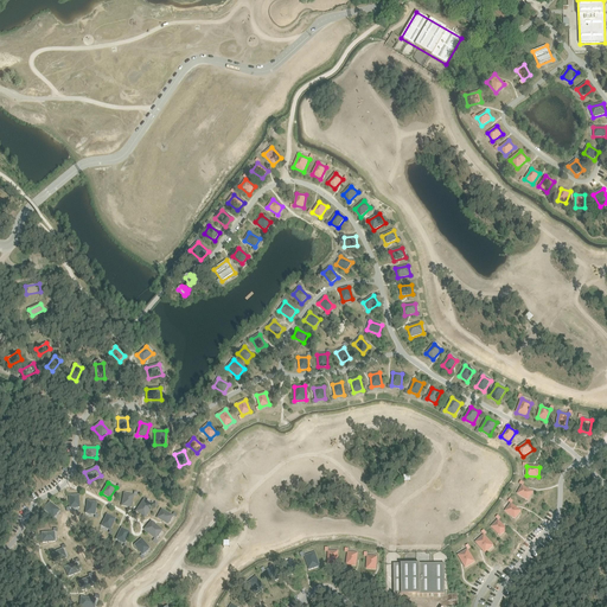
[(517,493),(528,500),(534,492),(522,485),(517,493)]
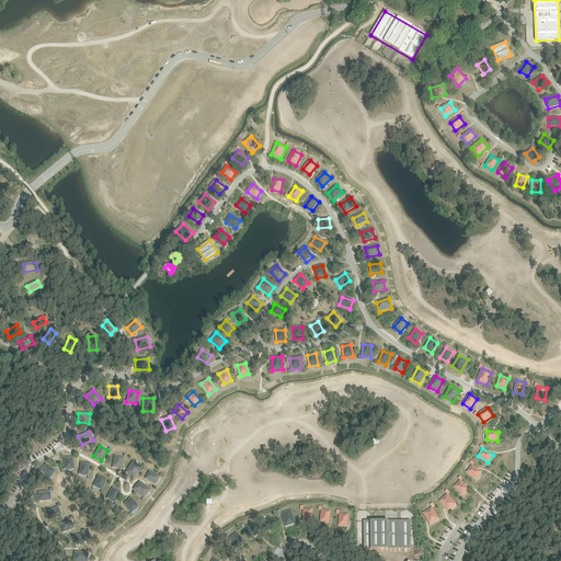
[(115,456),(113,467),(122,469),(124,458),(115,456)]
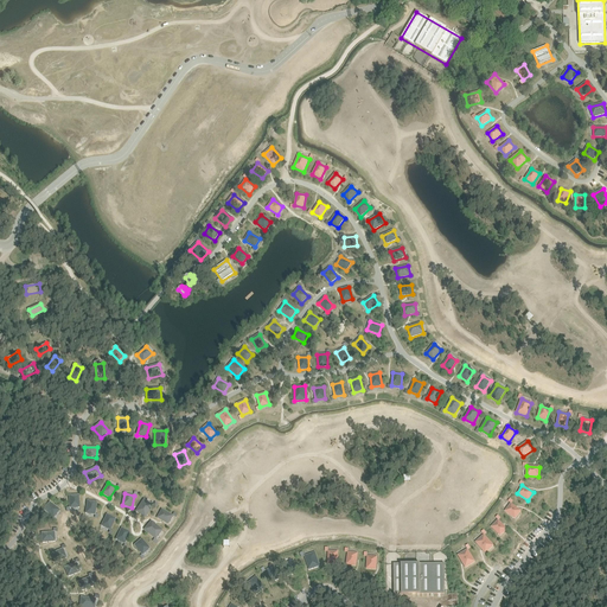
[(80,508),(78,496),(69,496),(70,509),(80,508)]
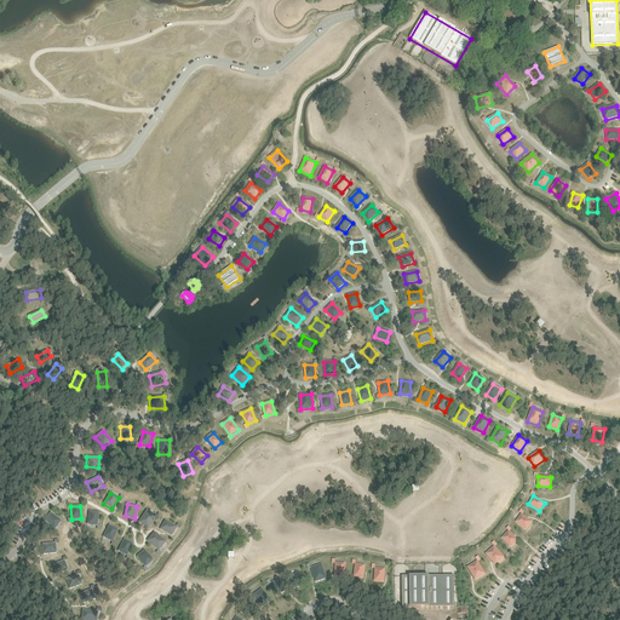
[(147,510),(138,522),(148,528),(156,516),(147,510)]
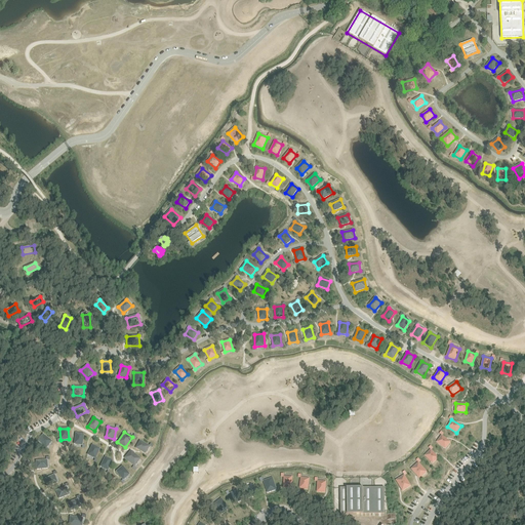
[(82,445),(84,434),(76,433),(74,444),(82,445)]
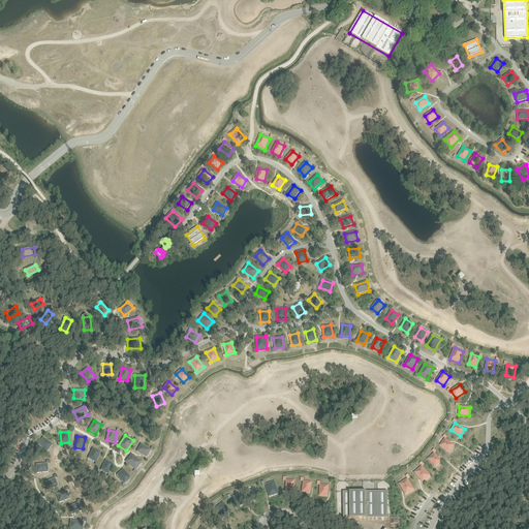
[(52,444),(43,438),(38,444),(47,452),(52,444)]
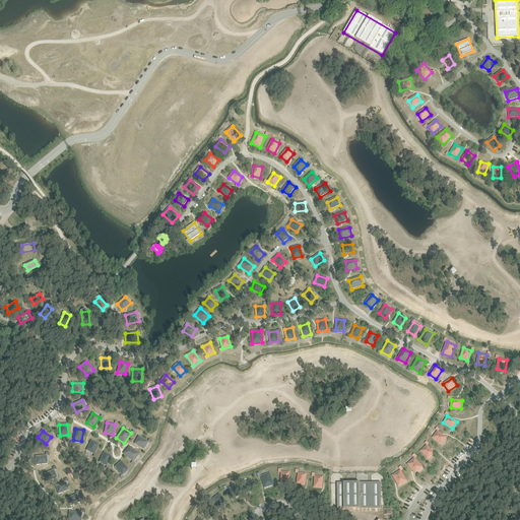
[(433,438),(441,445),(446,438),(438,432),(433,438)]
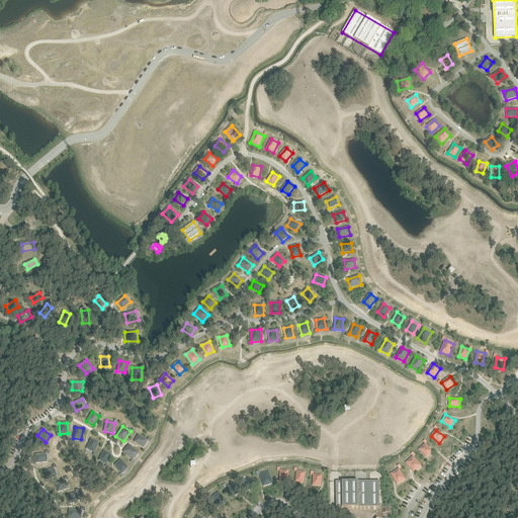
[(148,440),(138,435),(134,442),(143,447),(148,440)]
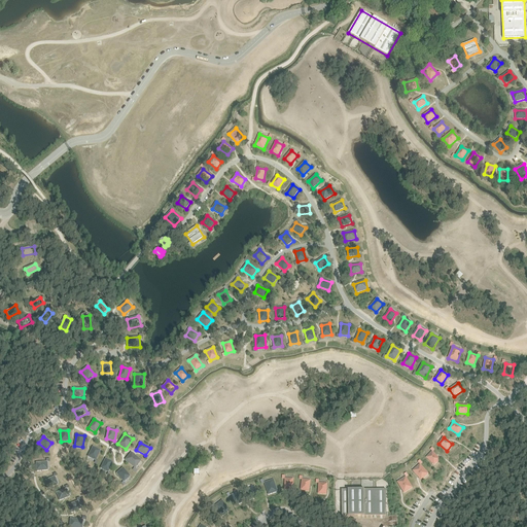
[(96,460),(100,450),(93,447),(88,456),(96,460)]
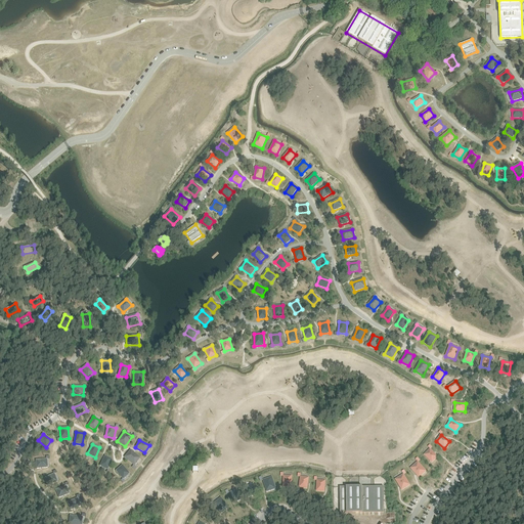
[(140,457),(130,449),(124,457),(134,465),(140,457)]
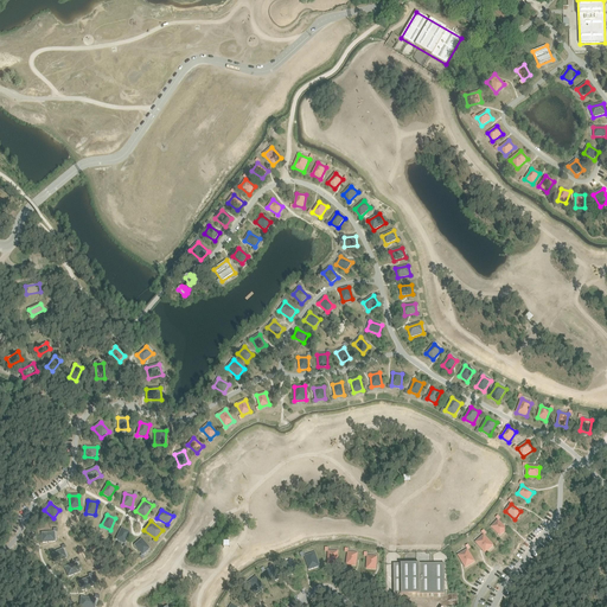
[(491,526),(500,536),(508,529),(498,521),(491,526)]
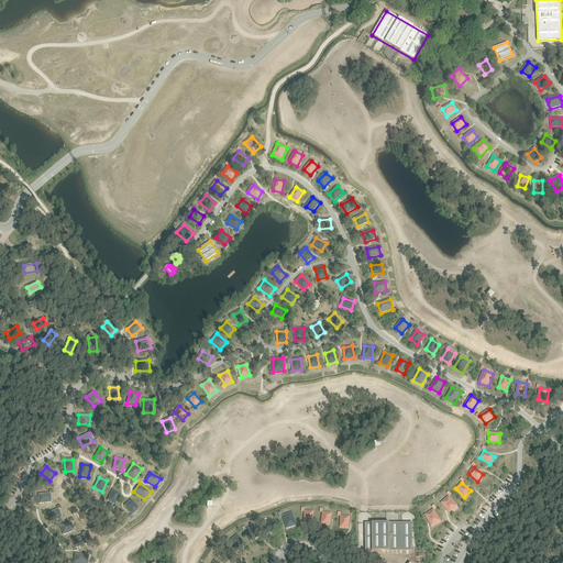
[(116,505),(121,494),(112,489),(108,500),(116,505)]
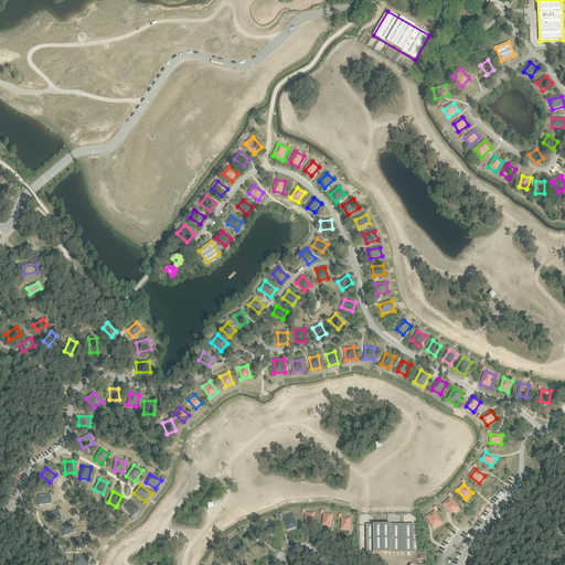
[(51,504),(50,494),(39,496),(40,505),(51,504)]
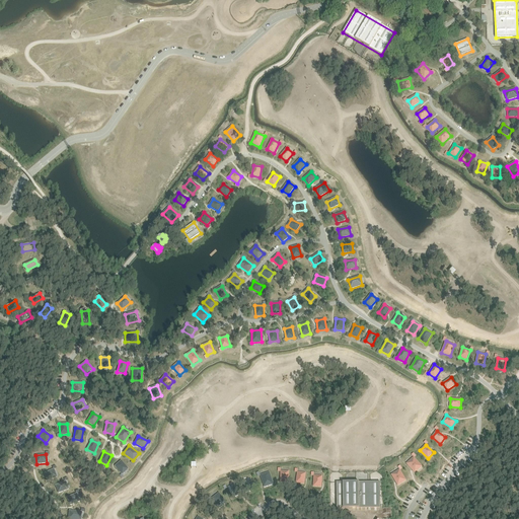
[(406,463),(415,472),(422,466),(414,457),(406,463)]
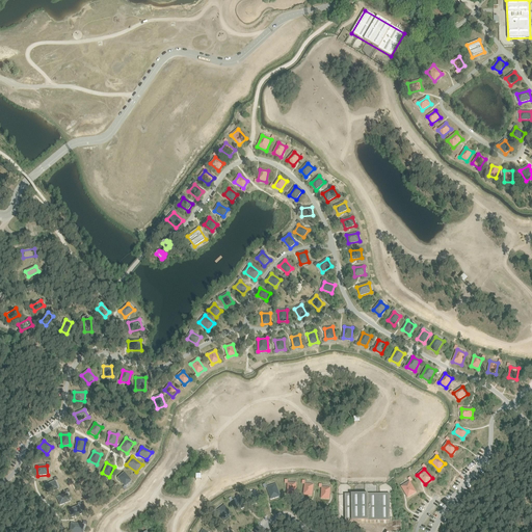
[(131,480),(124,472),(117,478),(125,486),(131,480)]
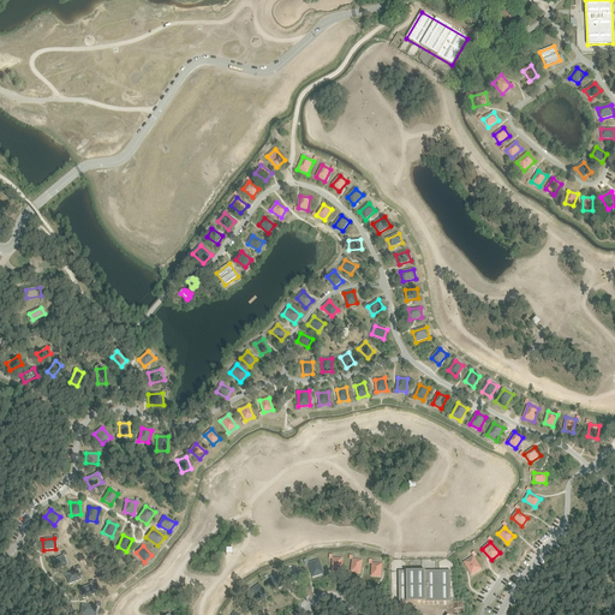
[(64,556),(52,561),(55,569),(67,565),(64,556)]
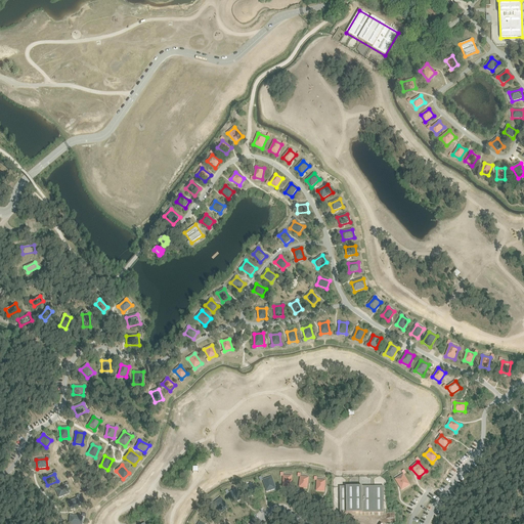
[(395,479),(402,490),(410,485),(403,474),(395,479)]
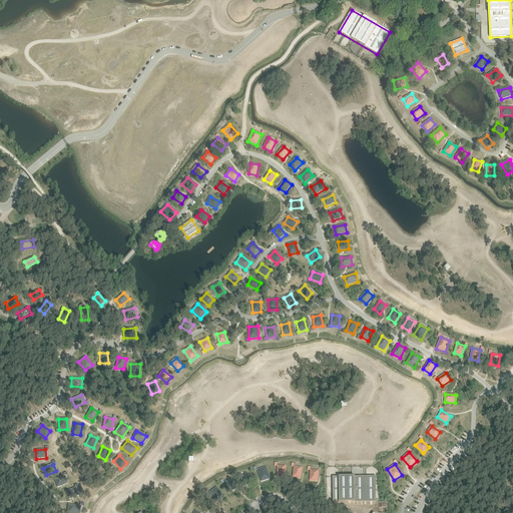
[(278,466),(278,476),(286,477),(286,466),(278,466)]
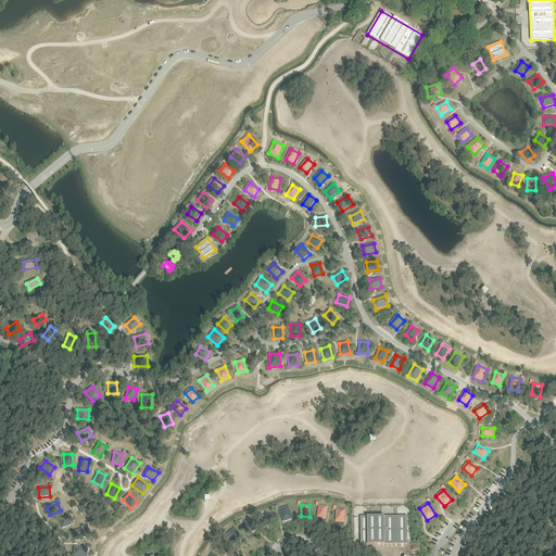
[(279,509),(282,522),(292,519),(289,506),(279,509)]
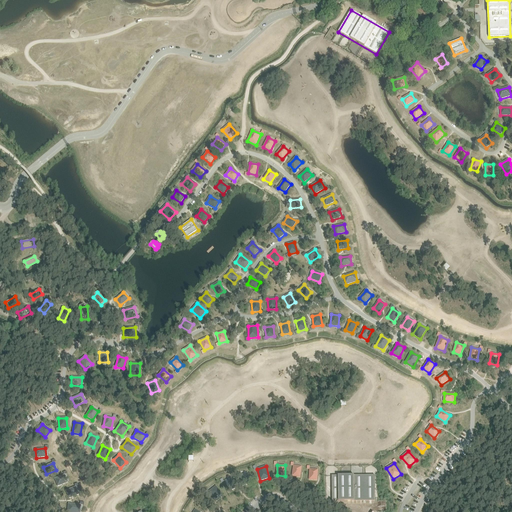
[(293,466),(292,476),(300,477),(302,467),(293,466)]
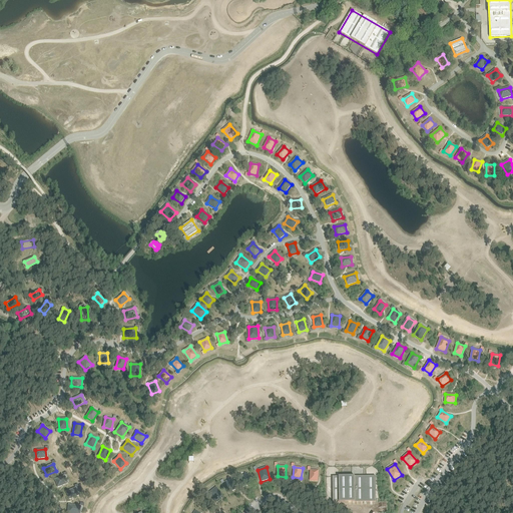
[(311,470),(310,481),(318,481),(319,471),(311,470)]
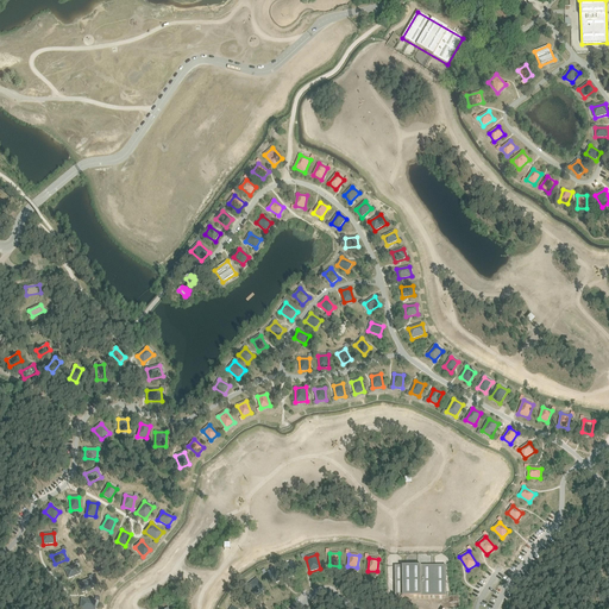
[(286,565),(289,578),(299,575),(295,563),(286,565)]
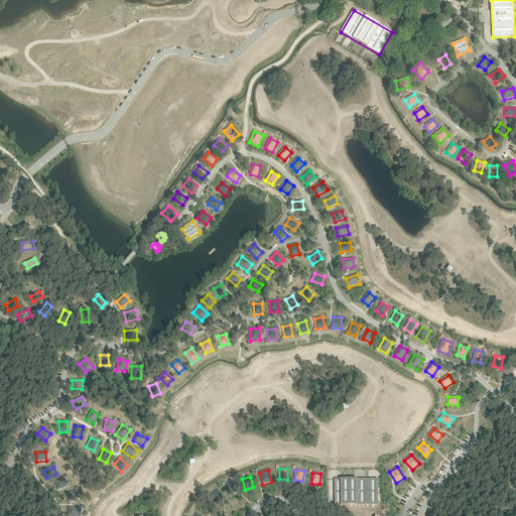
[(65,479),(54,483),(58,490),(68,486),(65,479)]
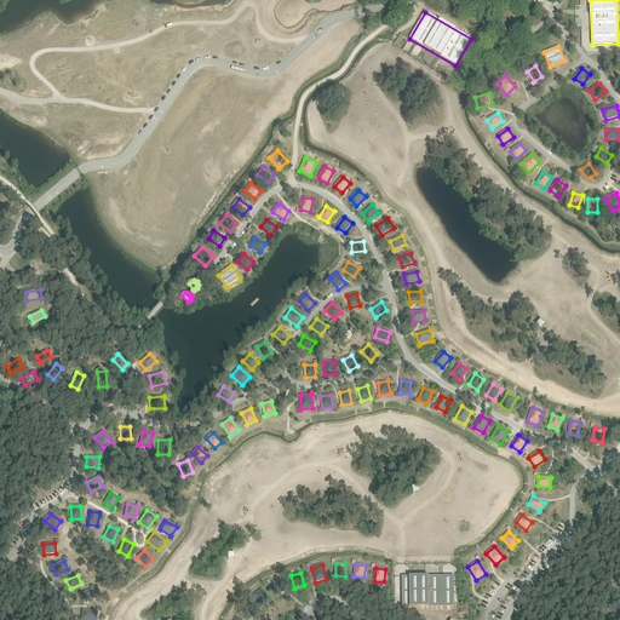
[(454,577),(402,577),(402,608),(454,607),(454,577)]
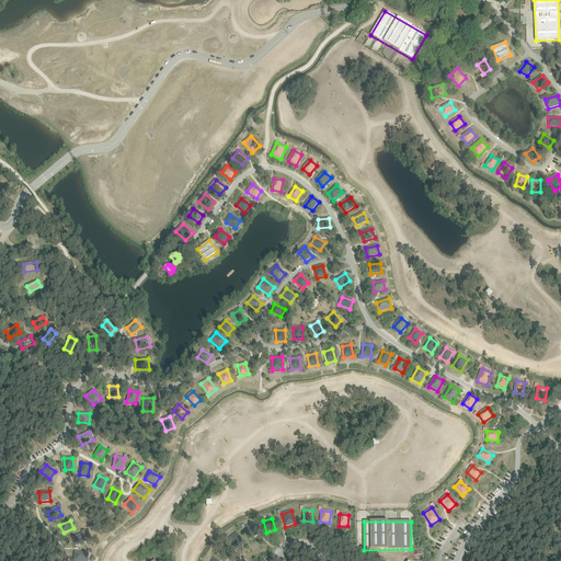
[(245,527),(249,538),(258,536),(253,524),(245,527)]
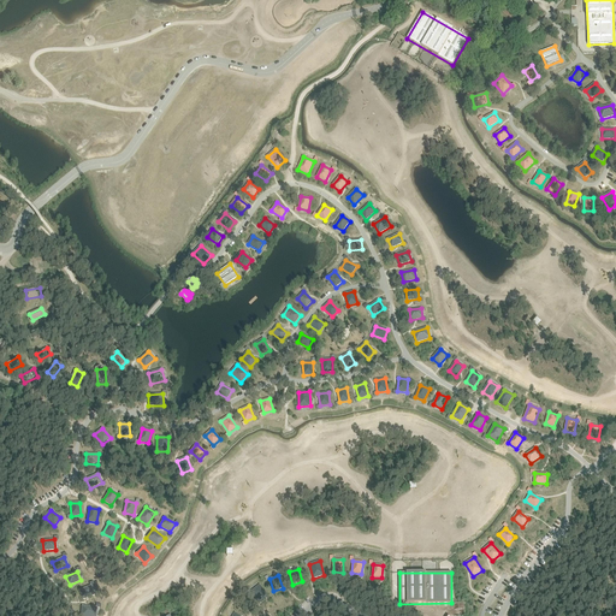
[(252,592),(260,604),(268,597),(260,585),(252,592)]
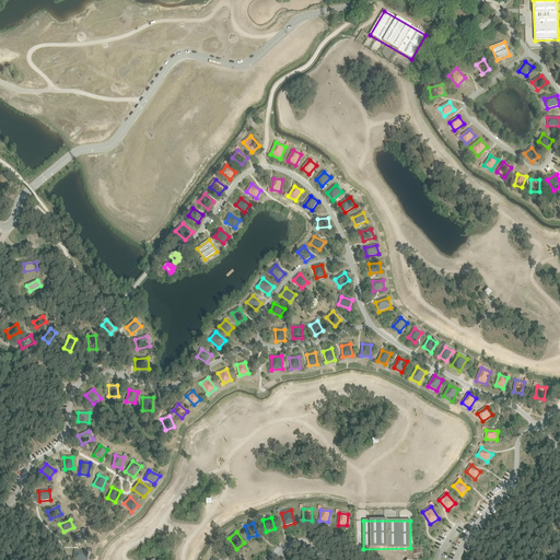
[(83,533),(72,537),(76,545),(86,540),(83,533)]
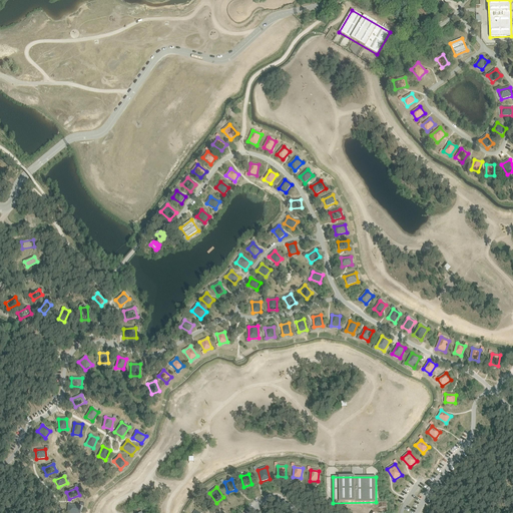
[(387,512),(387,501),(379,501),(379,512),(387,512)]
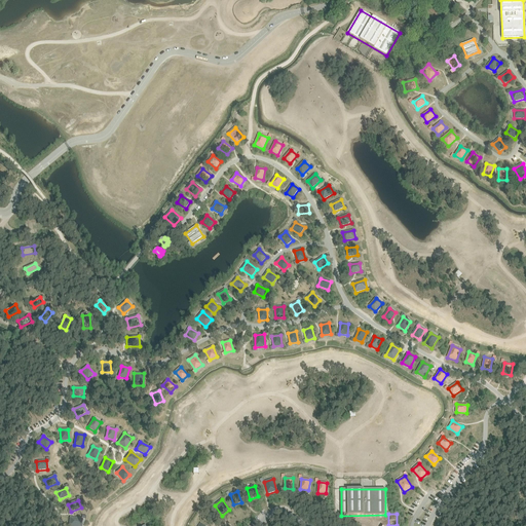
[(81,525),(82,519),(70,517),(69,525),(81,525)]
